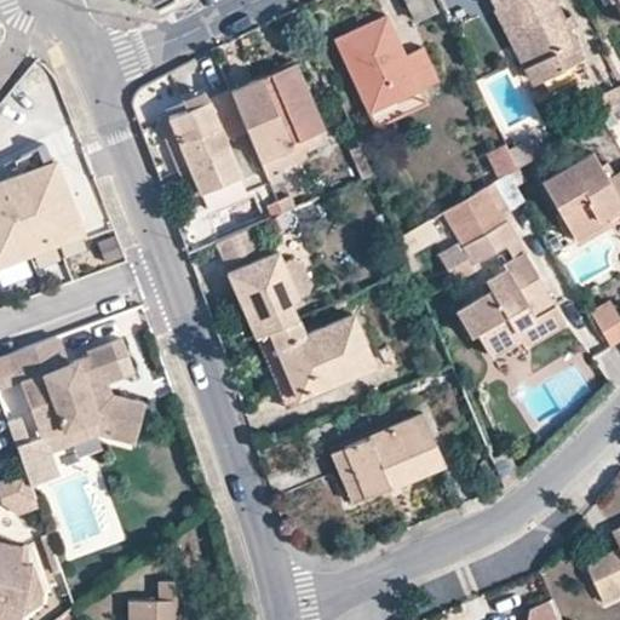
[(406,0),(414,17),(432,9),(428,0),(406,0)]
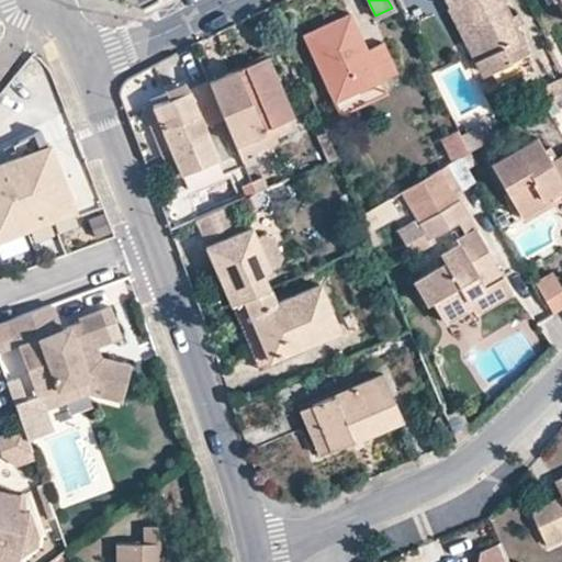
[(442,0),(446,6),(454,1),(482,55),(480,56),(478,60),(478,65),(478,67),(480,70),(482,71),(485,71),(526,52),(515,32),(509,21),(498,0),(442,0)]
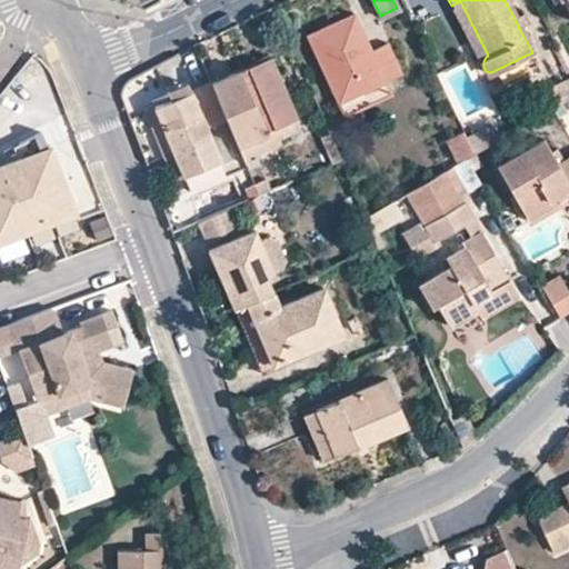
[(451,6),(479,60),(483,61),(486,57),(488,56),(460,1),(451,6)]
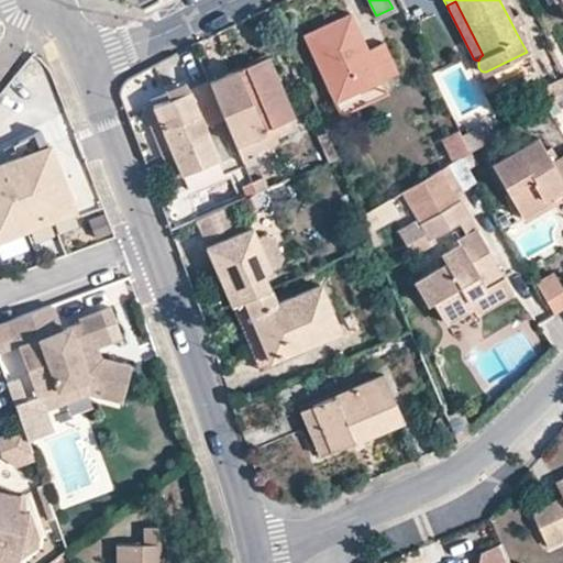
[(304,32),(330,89),(354,78),(360,89),(382,78),(398,70),(384,41),(367,48),(362,37),(357,41),(353,31),(357,30),(349,11),(304,32)]
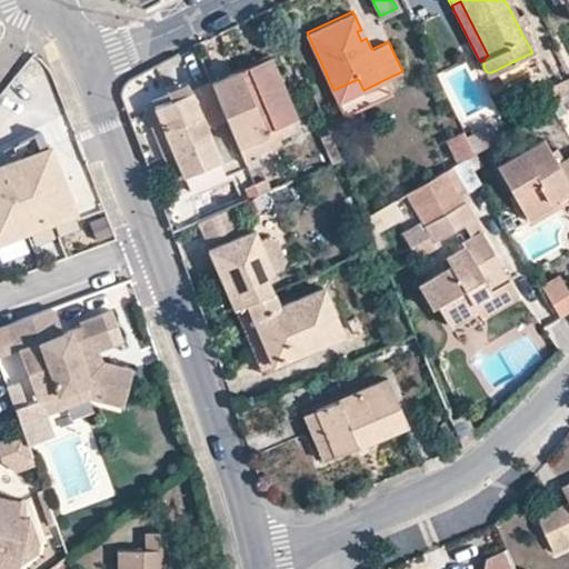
[(526,16),(516,21),(521,32),(531,27),(526,16)]
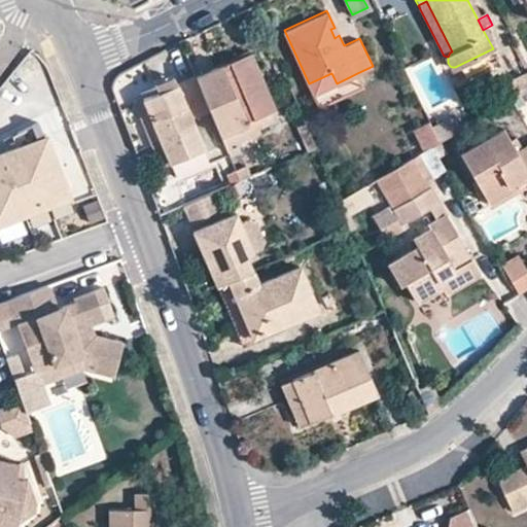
[(208,109),(217,131),(272,108),(247,53),(194,75),(208,109)]
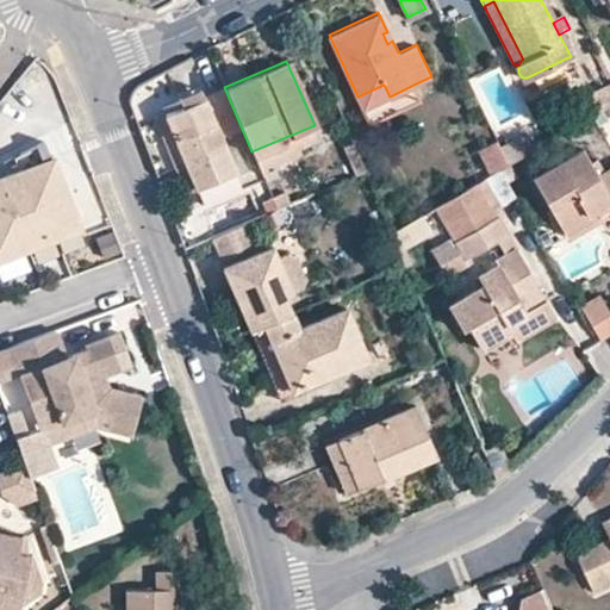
[(598,109),(609,101),(609,79),(587,91),(598,109)]
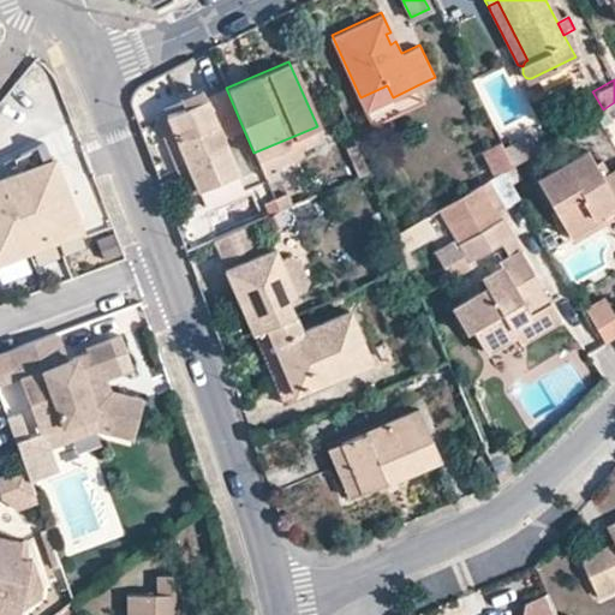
[(423,97),(417,85),(393,97),(387,85),(360,97),(372,121),(423,97)]
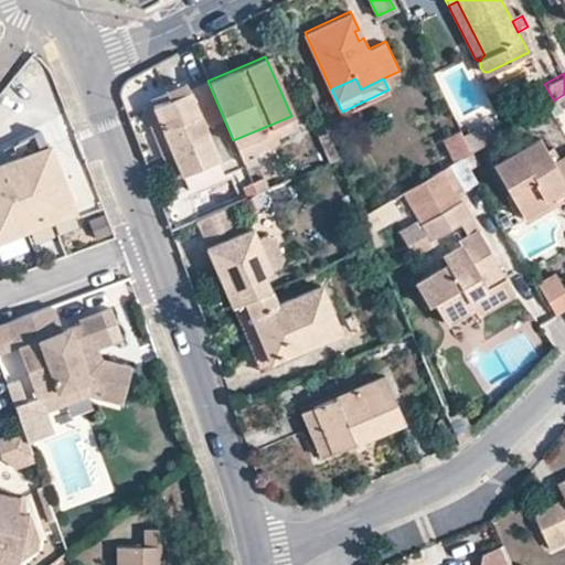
[(152,104),(182,172),(190,193),(224,179),(216,158),(202,126),(223,117),(208,81),(152,104)]
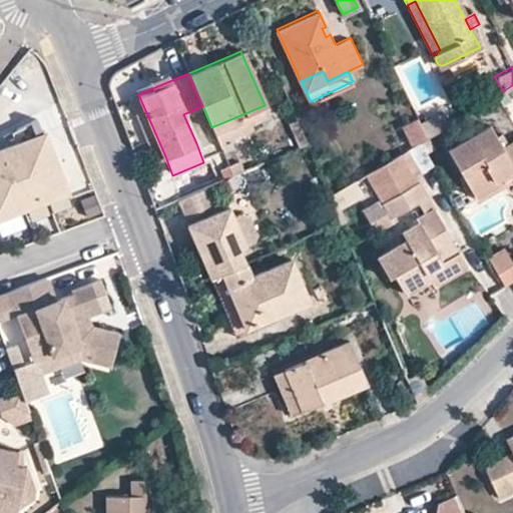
[(128,98),(153,161),(165,156),(138,94),(128,98)]
